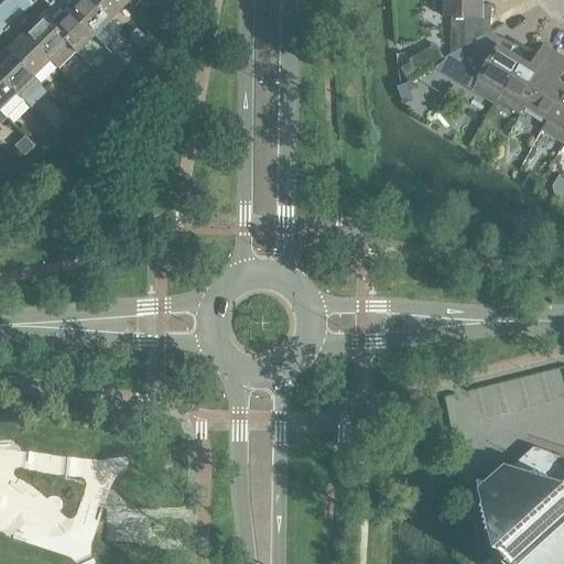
[(75,52),(77,54),(95,36),(58,0),(43,0),(50,7),(49,8),(50,9),(41,17),(75,52)]
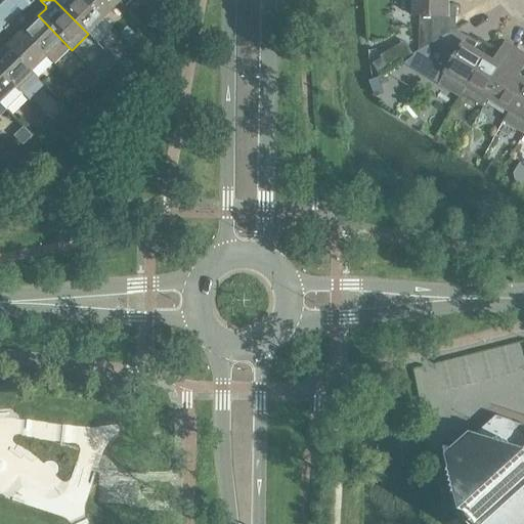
[(54,0),(88,34),(103,18),(85,0),(72,0),(71,0),(54,0)]
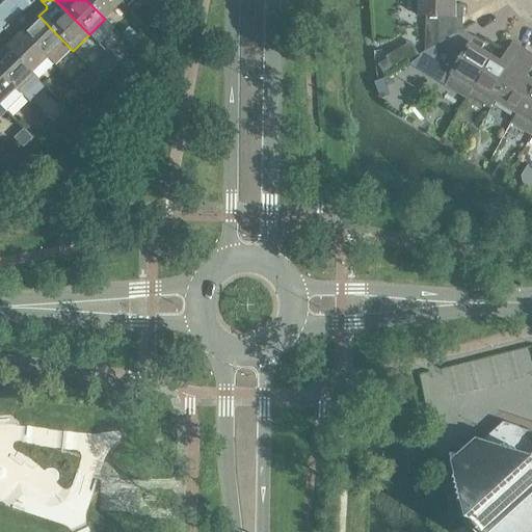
[(86,0),(105,19),(122,4),(122,3),(118,0),(86,0)]
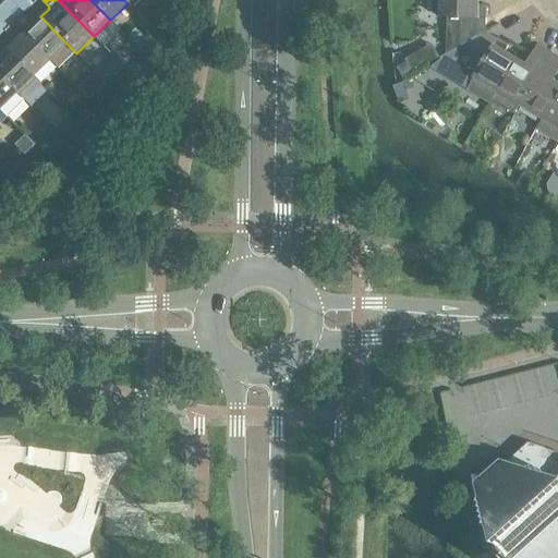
[(124,0),(128,3),(128,4),(132,9),(141,0),(124,0)]
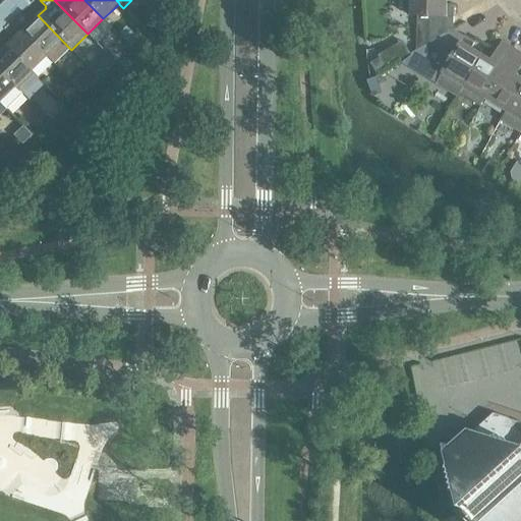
[(418,17),(416,52),(454,31),(455,6),(448,6),(448,0),(411,0),(411,17),(418,17)]
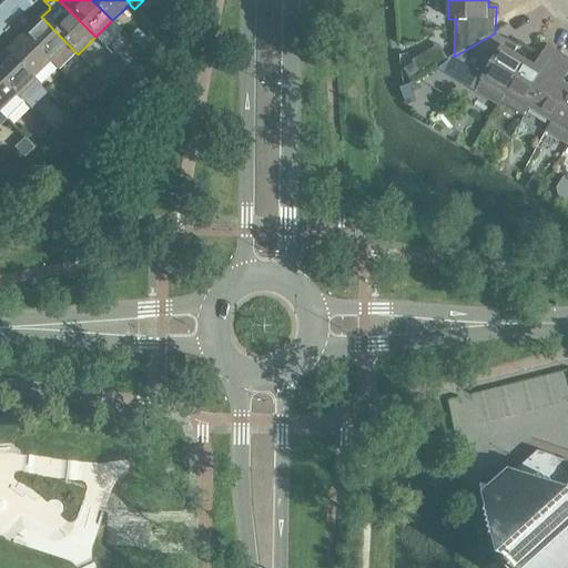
[(58,69),(75,52),(41,17),(33,26),(22,14),(21,16),(7,1),(0,8),(0,9),(51,61),(51,62),(58,69)]
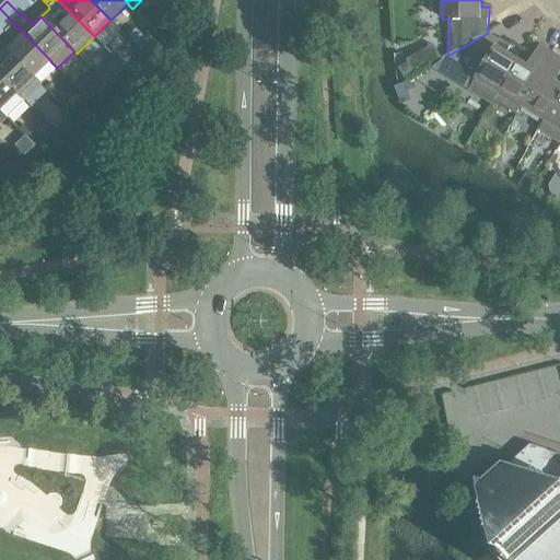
[(14,43),(7,50),(34,78),(34,77),(50,61),(50,60),(0,9),(0,25),(6,31),(4,33),(14,43)]
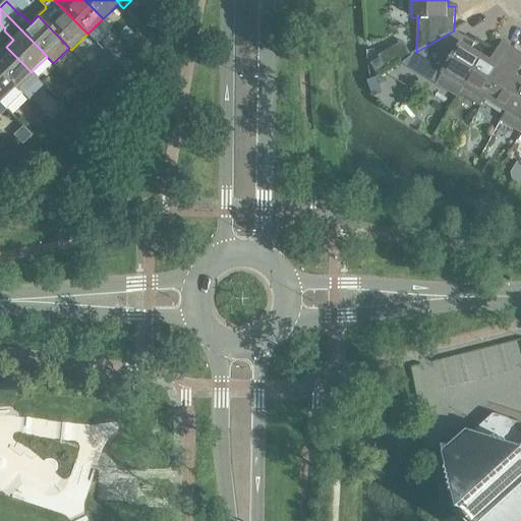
[(458,98),(460,94),(483,55),(472,49),(475,43),(454,31),(416,52),(411,55),(443,74),(437,84),(458,98)]
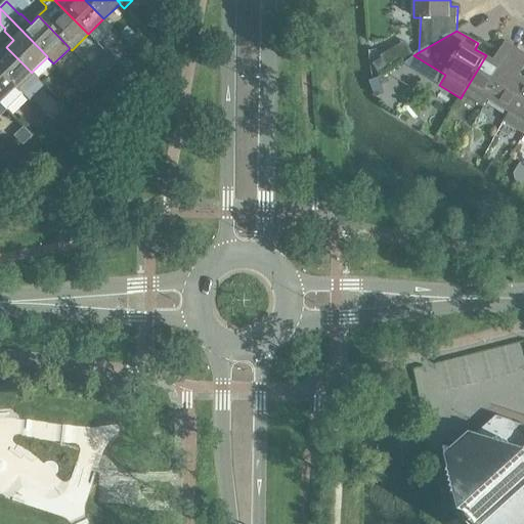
[(380,74),(412,54),(405,42),(381,56),(383,59),(374,64),(380,74)]
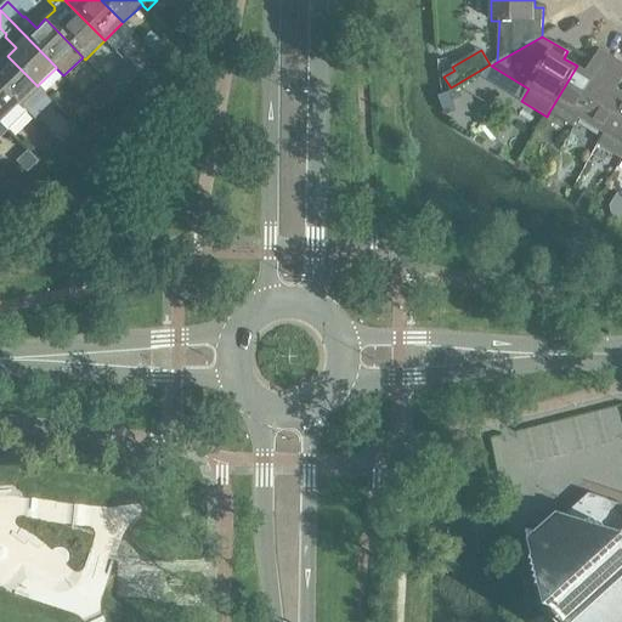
[(575,128),(580,119),(615,60),(600,51),(588,73),(577,66),(549,112),(575,128)]
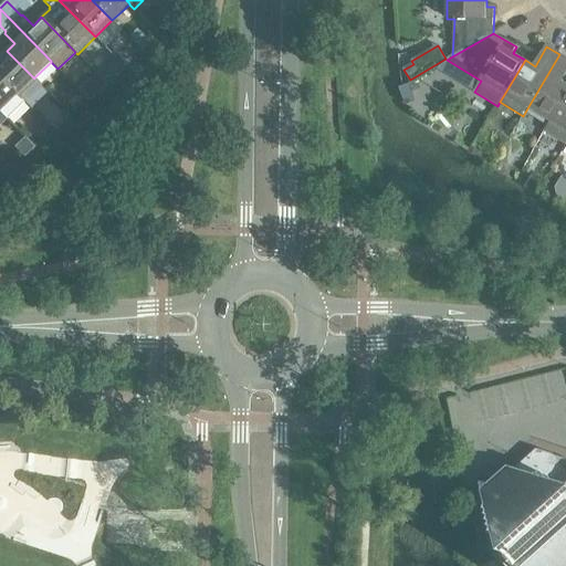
[(0,77),(17,95),(23,102),(42,85),(34,77),(34,79),(7,51),(0,56),(0,77)]
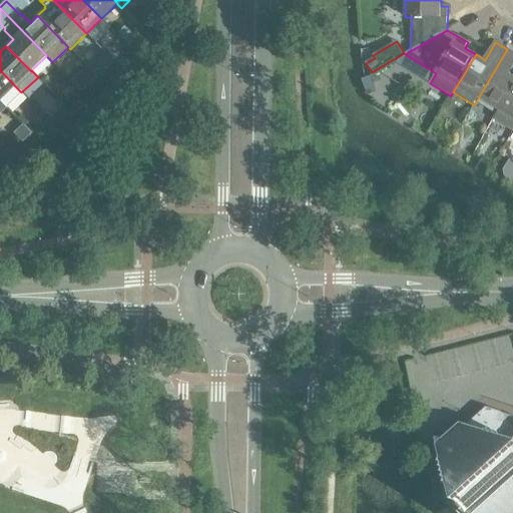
[(512,52),(507,49),(478,98),(499,110),(512,86),(512,77),(509,74),(512,67),(512,52)]
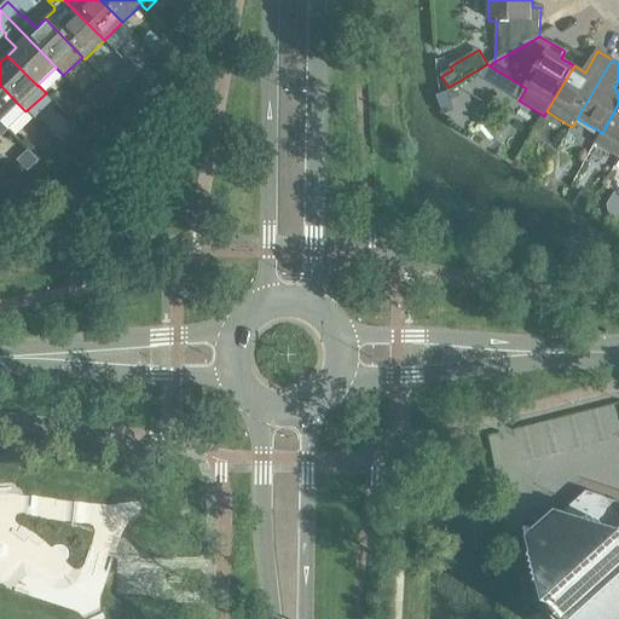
[(138,76),(126,64),(117,73),(128,85),(138,76)]
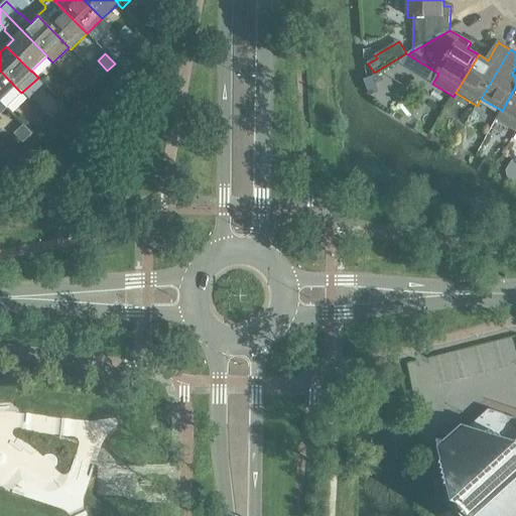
[(0,101),(15,87),(0,71),(0,101)]
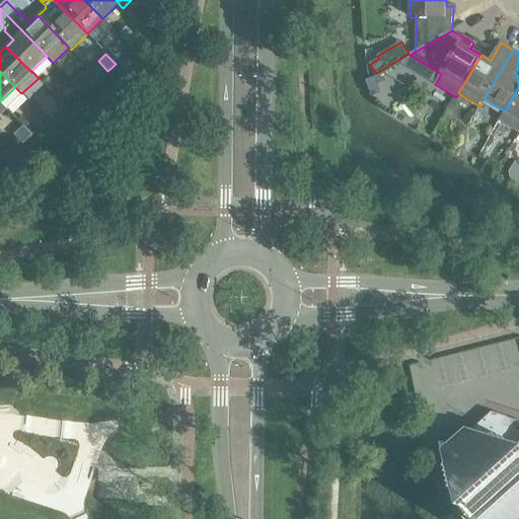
[(375,78),(366,81),(372,96),(381,93),(375,78)]
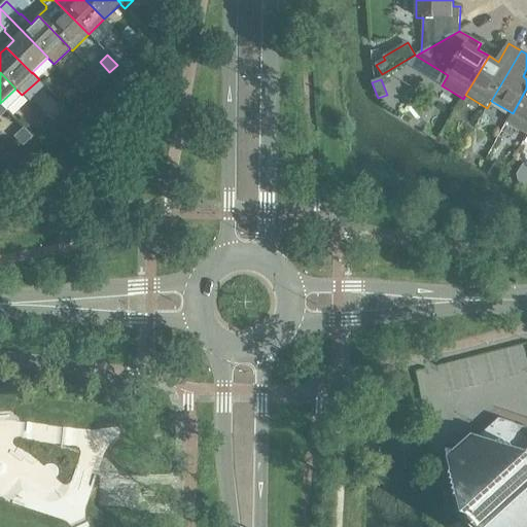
[(526,89),(513,113),(508,119),(526,130),(526,89)]
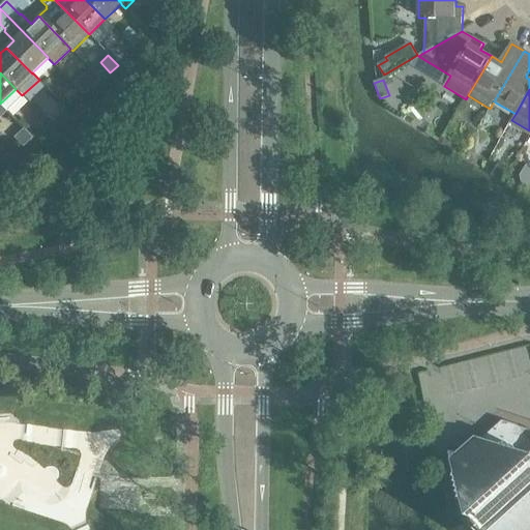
[(30,125),(25,130),(32,139),(37,134),(30,125)]
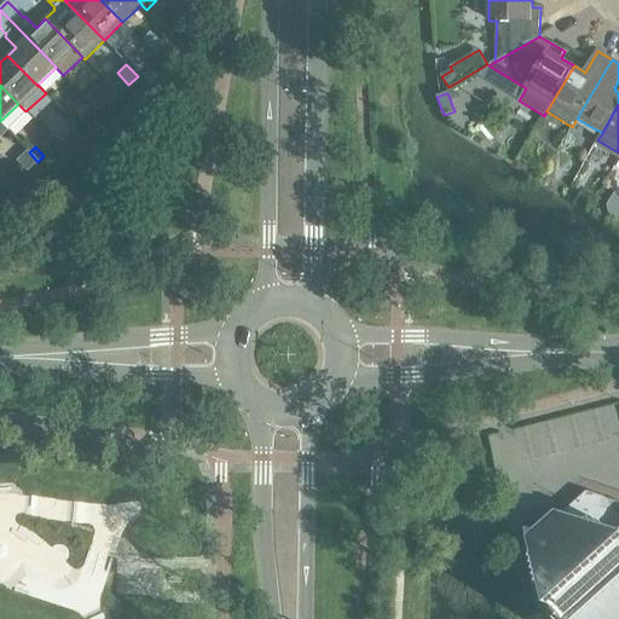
[(15,178),(23,171),(19,166),(11,166),(7,169),(15,178)]
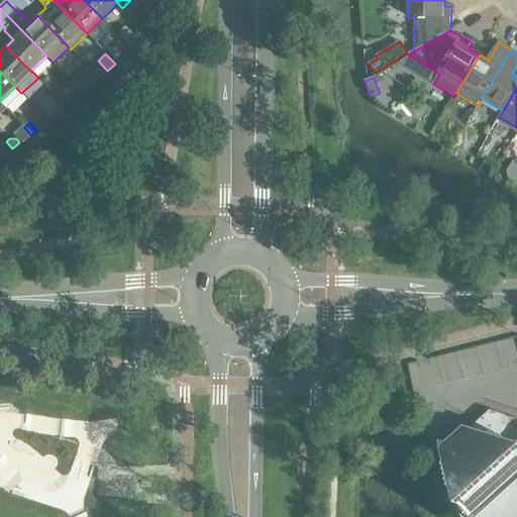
[(435,442),(436,446),(435,447),(438,460),(436,466),(441,486),(443,487),(448,510),(443,515),(444,516),(516,516),(516,419),(489,410),(468,428),(459,426),(441,442),(436,441),(436,440),(435,441),(435,442)]
